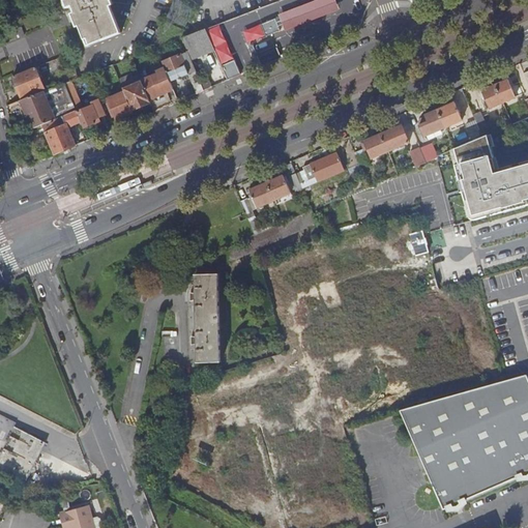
[(64,0),(64,1),(66,6),(71,5),(79,25),(82,24),(89,44),(119,32),(119,31),(108,0),(64,0)]
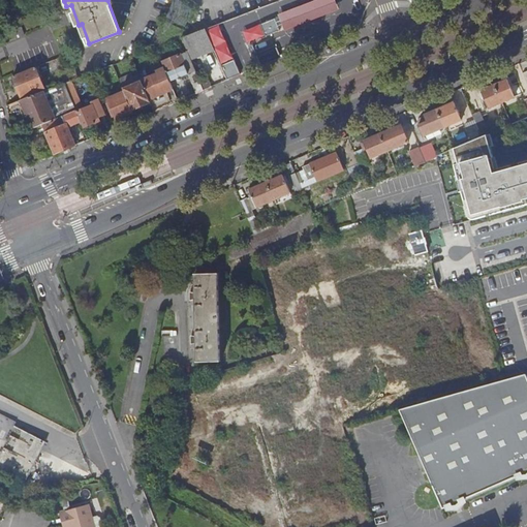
[(307,0),(284,9),(278,11),(284,28),(290,26),(334,8),(339,6),(336,0),(307,0)]
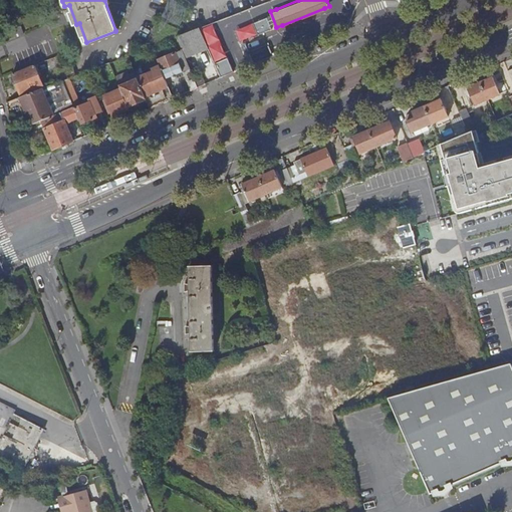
[(267,14),(253,20),(257,32),(271,27),(267,14)]
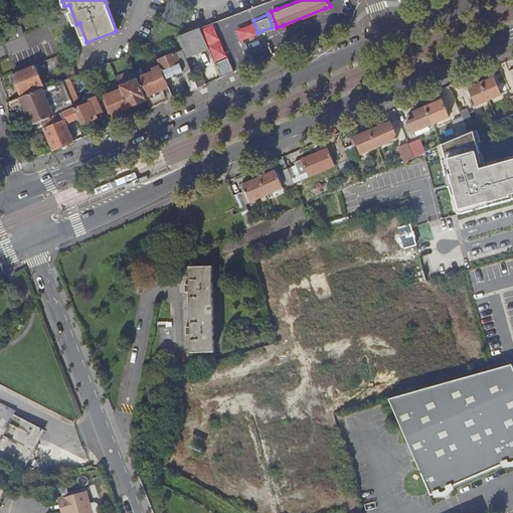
[(258,32),(253,20),(235,28),(240,39),(258,32)]
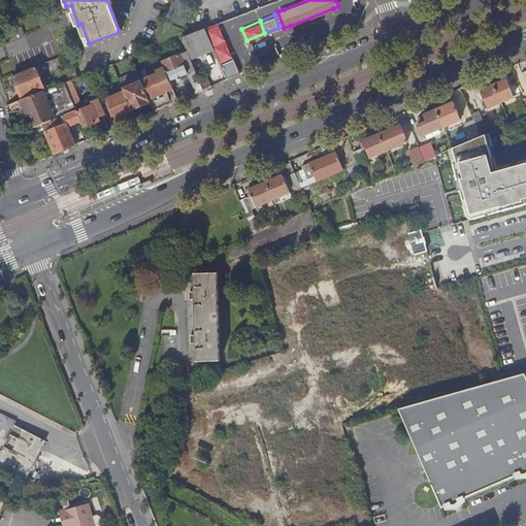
[(219,23),(206,28),(214,44),(226,39),(219,23)]
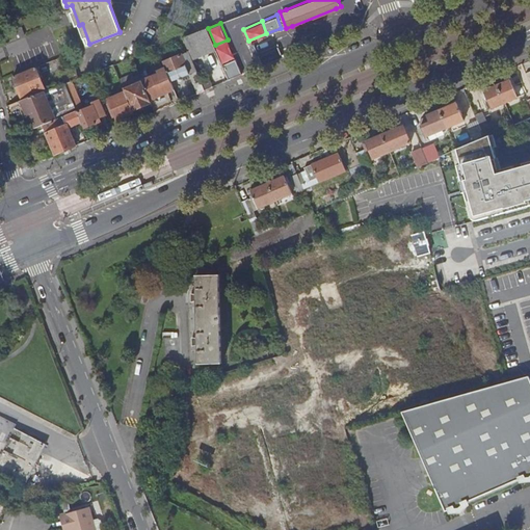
[(182,38),(187,51),(191,60),(215,51),(205,28),(182,38)]
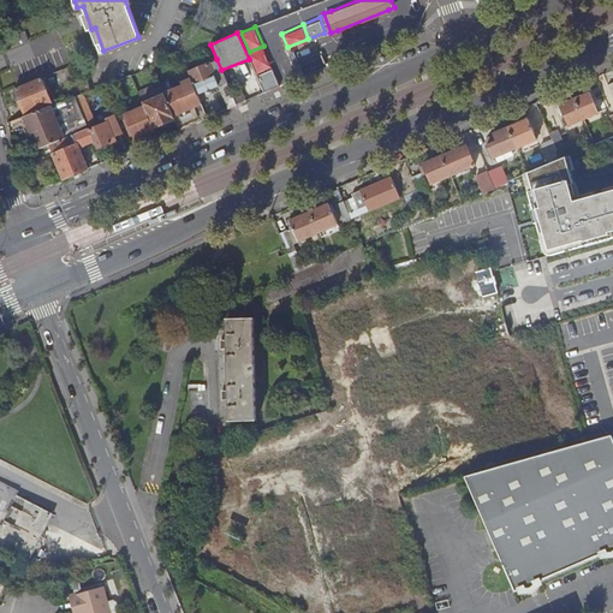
[(272,65),(263,46),(249,52),(256,71),(272,65)]
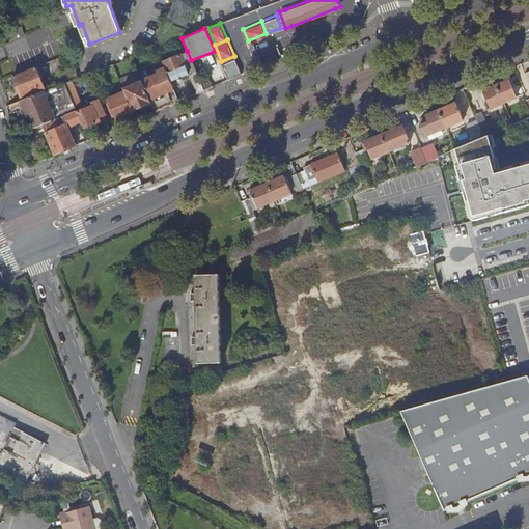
[(203,89),(191,60),(187,51),(162,62),(164,67),(168,78),(169,81),(188,74),(196,93),(203,89)]
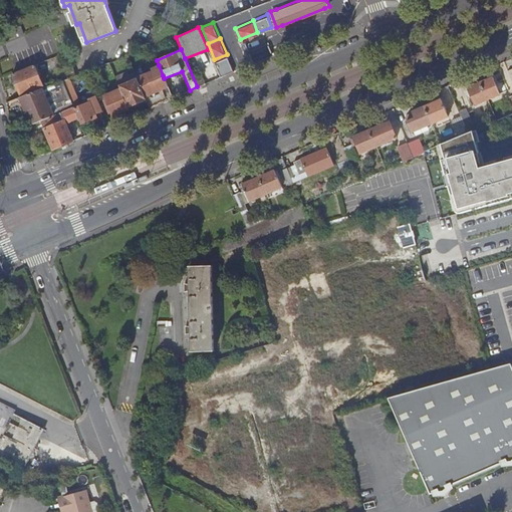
[(227,55),(215,60),(221,74),(233,68),(227,55)]
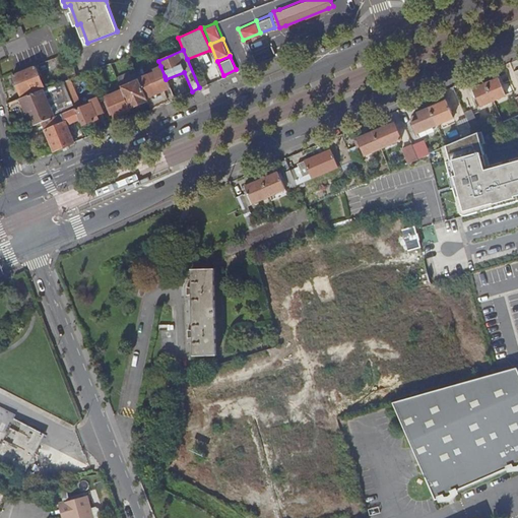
[(35,65),(12,74),(20,94),(43,85),(35,65)]
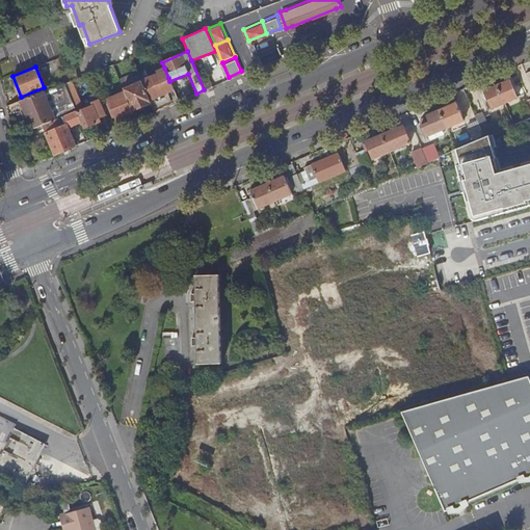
[(163,80),(168,78),(164,68),(158,70),(163,80)]
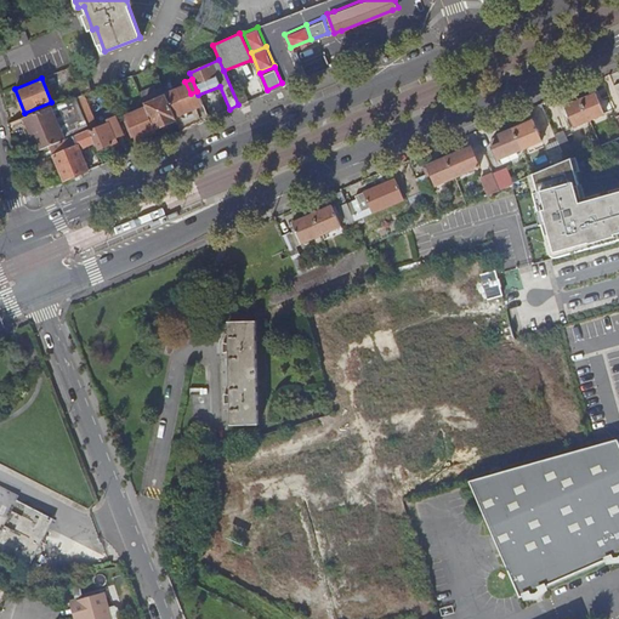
[(164,120),(174,117),(164,94),(162,86),(157,89),(155,86),(140,94),(145,107),(154,129),(165,123),(164,120)]
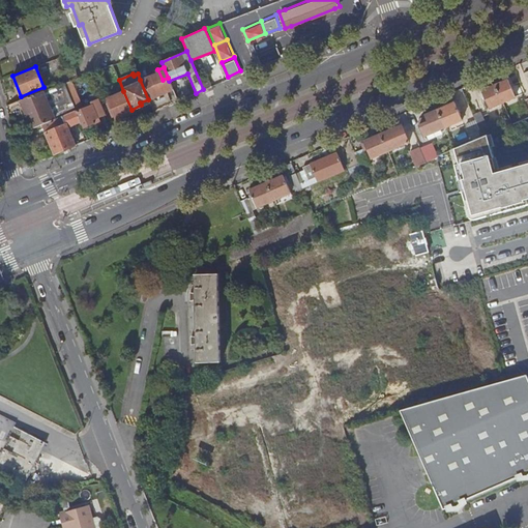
[(177,100),(169,81),(168,78),(163,80),(154,84),(151,76),(140,80),(148,99),(153,111),(177,100)]
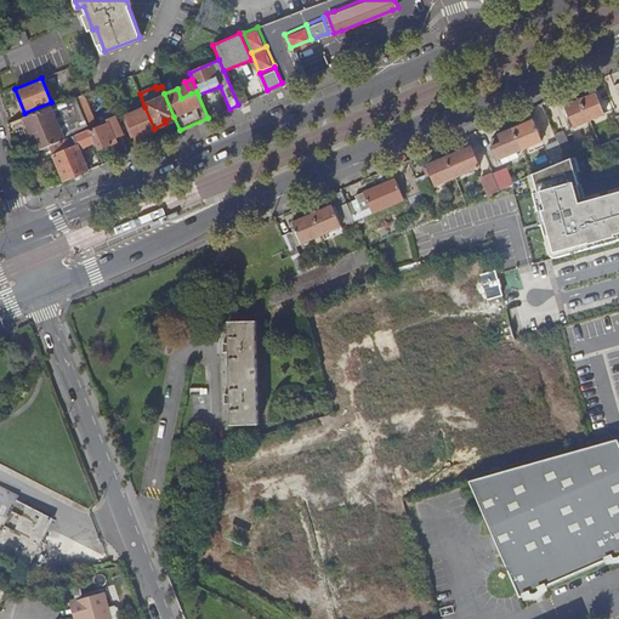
[(75,97),(89,129),(95,142),(97,149),(117,141),(114,137),(124,134),(113,109),(104,113),(108,121),(96,126),(83,94),(75,97)]
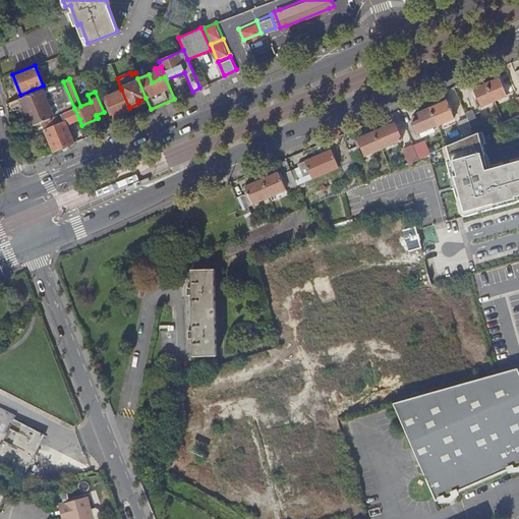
[(486,84),(494,102),(507,96),(500,79),(486,84)]
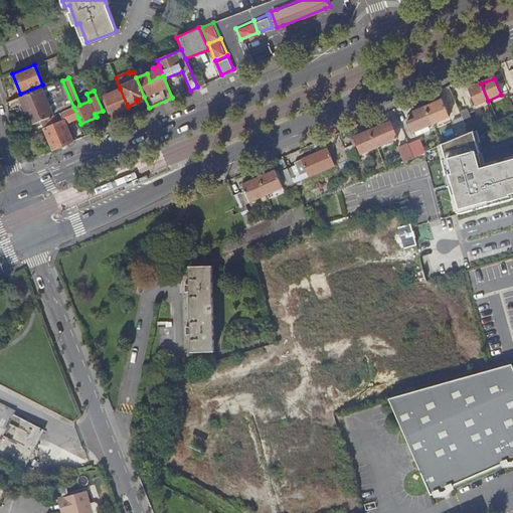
[(52,115),(73,107),(62,80),(41,89),(52,115)]
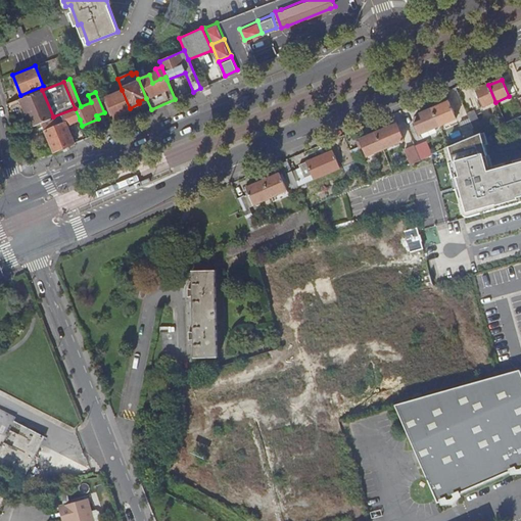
[(482,107),(495,102),(488,85),(475,91),(482,107)]
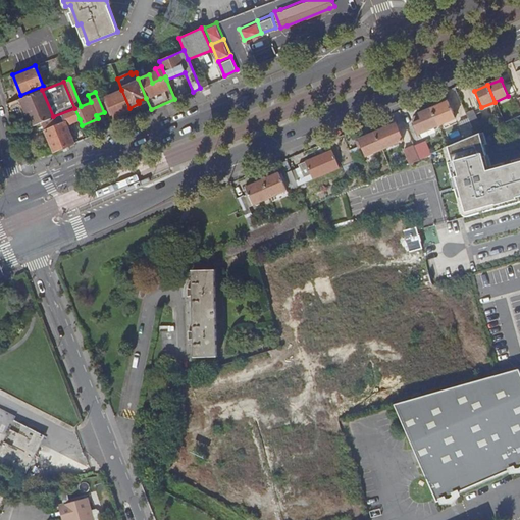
[(41,121),(53,116),(42,90),(20,98),(32,125),(41,121)]
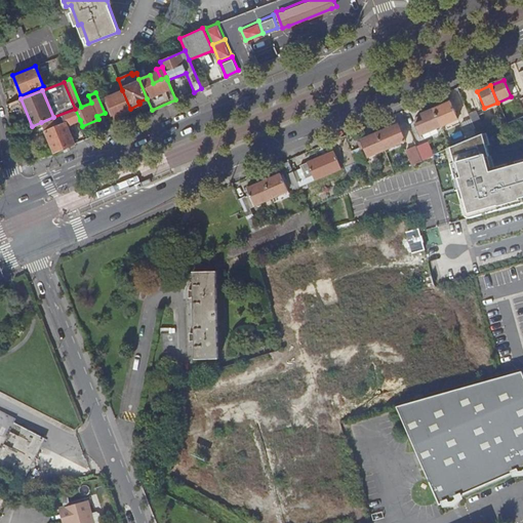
[(131,110),(130,109),(122,90),(106,97),(108,101),(105,103),(107,107),(110,106),(115,118),(131,110)]
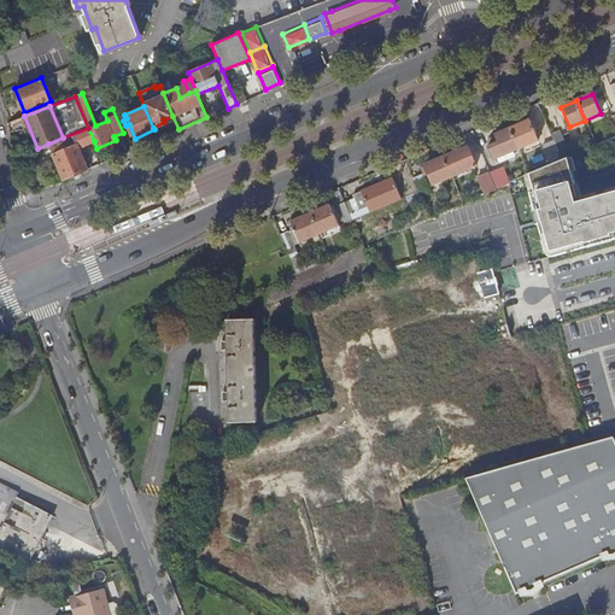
[(510,129),(519,148),(538,140),(529,121),(510,129)]
